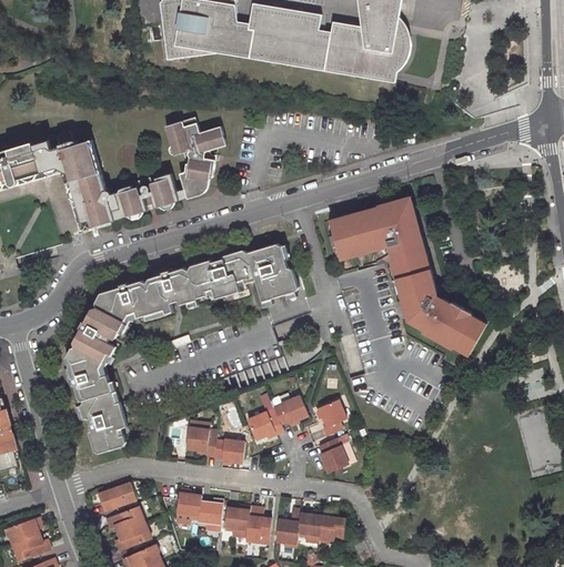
[(231,58),(380,82),(382,72),(392,74),(394,73),(400,67),(402,62),(404,58),(405,52),(405,49),(405,42),(404,38),(395,37),(395,34),(392,34),(394,21),(393,20),(391,19),(390,18),(389,17),(388,16),(390,0),(352,0),(356,30),(329,24),(326,36),(325,41),(316,39),(314,39),(318,18),(248,7),(244,27),(232,24),(230,7),(229,0),(204,0),(205,2),(192,0),(159,0),(158,0),(155,3),(162,60),(213,54),(232,52),(231,58)]
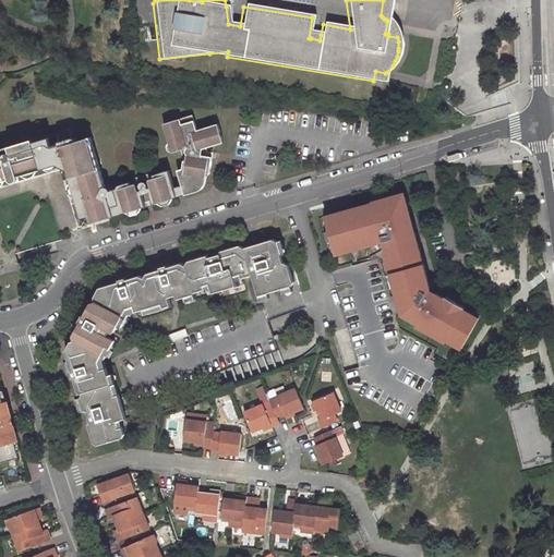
[(383,0),(381,15),(382,16),(383,17),(384,19),(386,20),(387,21),(390,1),(390,0),(383,0)]
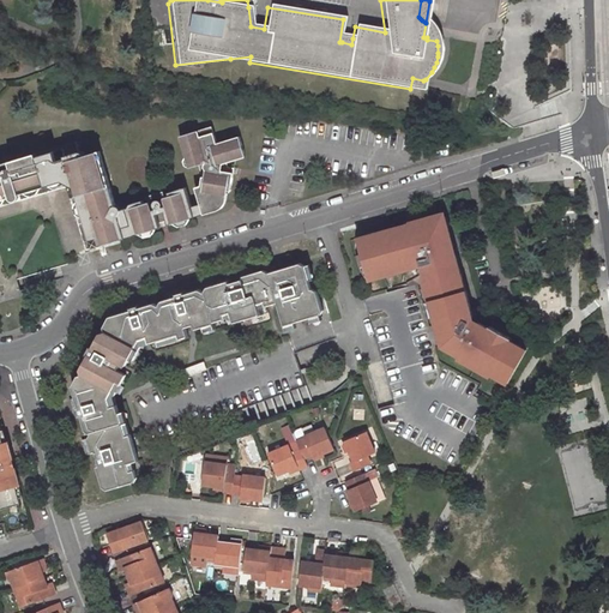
[(342,42),(351,44),(353,38),(345,37),(348,20),(343,19),(339,42),(342,42)]
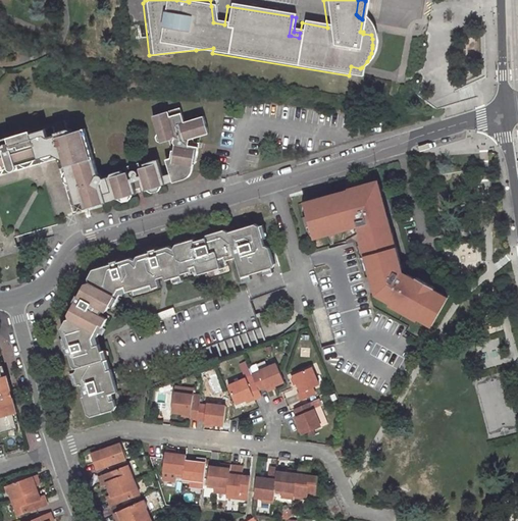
[(363,34),(371,35),(371,34),(369,28),(367,25),(362,19),(360,32),(363,32),(363,34)]
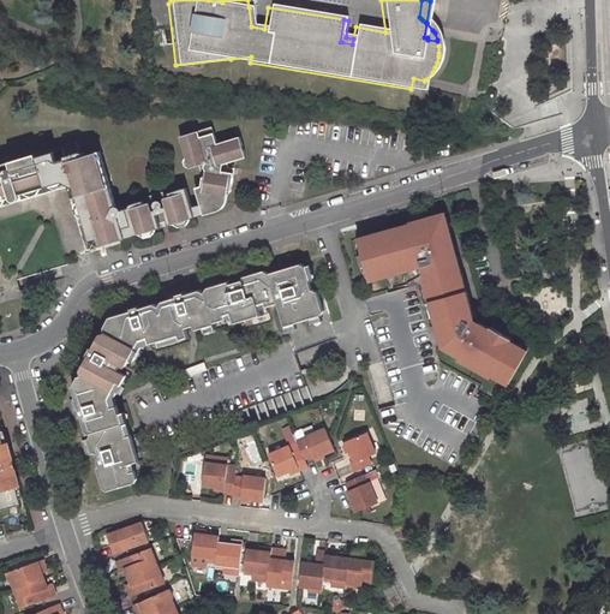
[(411,89),(423,91),(424,81),(413,78),(411,89)]
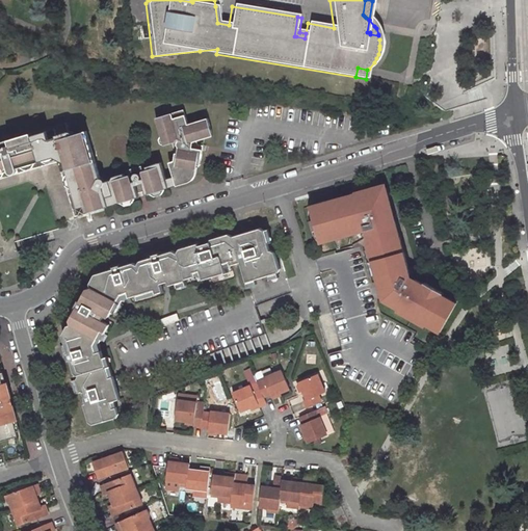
[(198,154),(200,141),(194,140),(193,136),(209,132),(203,113),(183,120),(179,105),(151,113),(160,140),(167,138),(172,150),(169,157),(165,158),(170,173),(174,182),(185,179),(188,176),(191,174),(192,169),(193,166),(193,161),(192,161),(193,153),(198,154)]
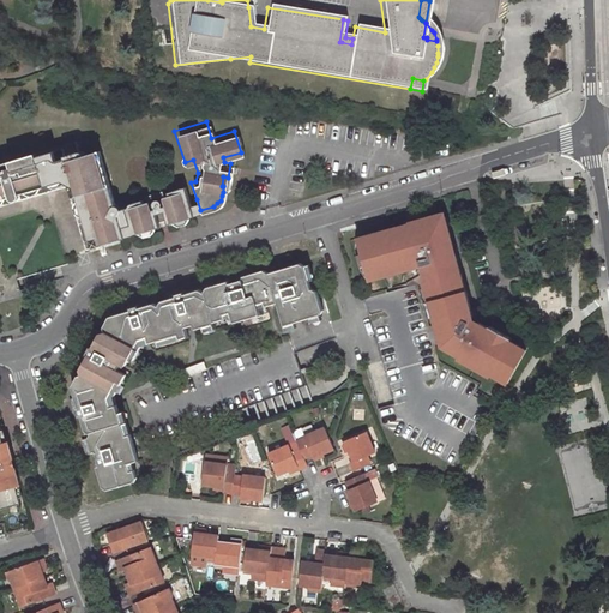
[(0,197),(67,175),(86,241),(91,244),(136,230),(140,228),(139,227),(146,224),(148,227),(151,226),(157,223),(156,220),(163,217),(164,221),(170,220),(174,218),(173,216),(181,214),(182,216),(186,215),(191,212),(187,202),(182,182),(163,188),(164,192),(160,193),(158,187),(143,192),(144,198),(139,199),(138,197),(125,200),(124,204),(118,205),(114,203),(113,202),(110,202),(107,191),(103,192),(91,149),(80,152),(77,149),(73,148),(71,142),(13,160),(13,158),(2,161),(4,166),(0,167),(0,197)]
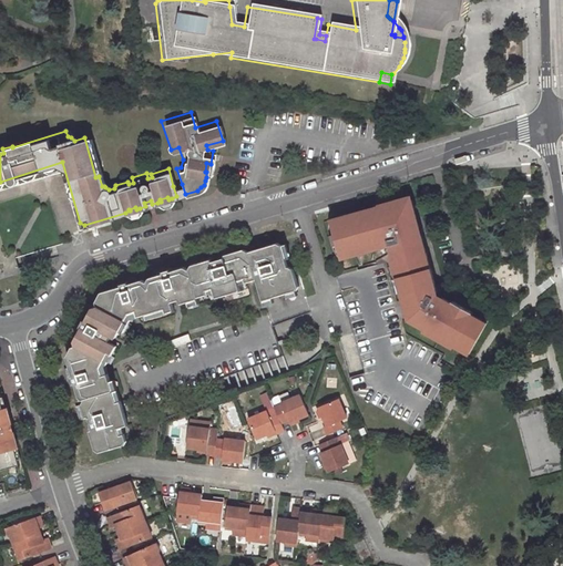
[(84,137),(95,177),(99,176),(88,136),(84,137)]
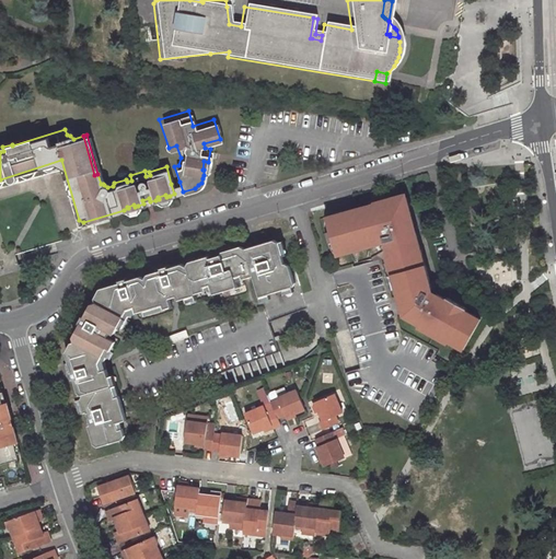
[(171,184),(174,194),(183,191),(180,182),(171,184)]
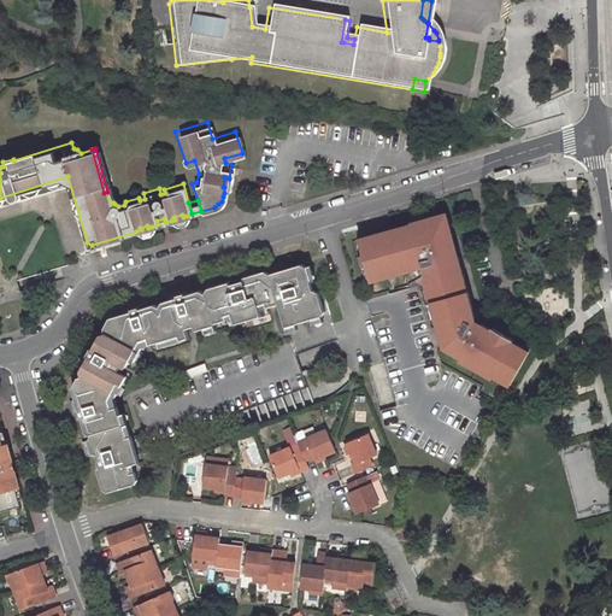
[(478,330),(471,327),(475,321),(457,258),(453,259),(451,250),(454,248),(446,220),(441,217),(358,241),(362,256),(357,257),(360,269),(365,268),(370,281),(412,270),(411,267),(421,263),(422,269),(418,274),(425,279),(427,286),(424,286),(430,305),(433,304),(437,321),(435,322),(443,350),(460,359),(459,362),(492,380),(492,379),(494,375),(496,376),(505,380),(502,383),(508,387),(528,353),(512,345),(513,342),(490,330),(489,333),(480,328),(478,330)]
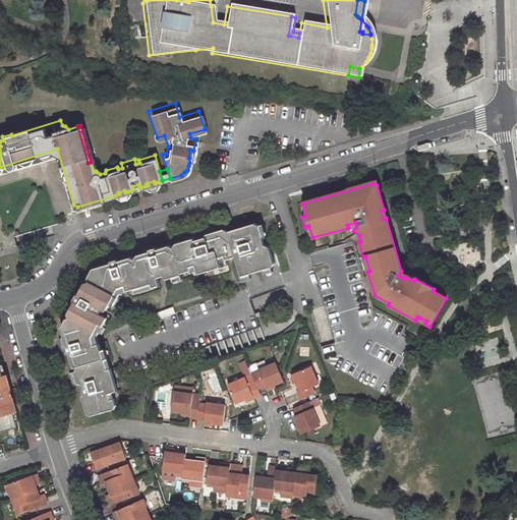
[(355,222),(347,225),(348,228),(350,228),(353,231),(356,227),(355,222)]
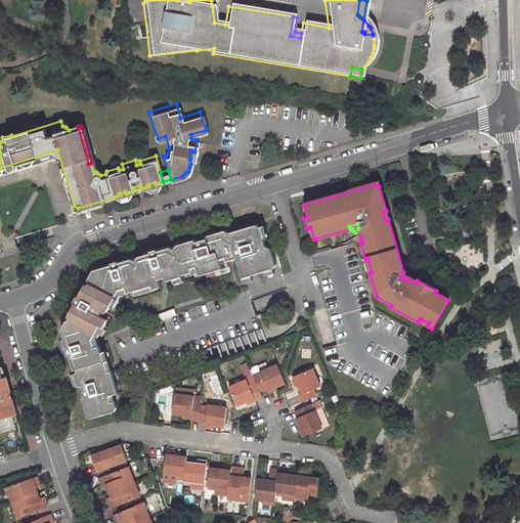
[(106,311),(115,296),(118,290),(125,288),(127,293),(150,286),(153,290),(160,288),(158,279),(164,277),(165,281),(180,277),(180,276),(191,272),(190,269),(196,267),(197,271),(199,276),(221,269),(220,265),(219,260),(225,258),(226,263),(236,260),(243,279),(272,269),(275,264),(270,248),(267,247),(262,228),(256,224),(228,232),(224,229),(218,231),(208,234),(207,237),(196,241),(195,240),(176,245),(173,249),(169,246),(158,250),(157,249),(153,250),(148,251),(149,253),(142,255),(137,257),(134,260),(130,259),(124,261),(119,262),(119,260),(113,262),(110,263),(110,264),(92,270),(88,279),(89,284),(83,286),(78,297),(77,296),(75,300),(74,302),(74,304),(72,308),(70,314),(71,319),(66,321),(61,331),(65,341),(67,352),(66,352),(67,356),(69,356),(72,368),(76,371),(75,375),(75,377),(78,387),(79,389),(81,388),(84,398),(81,399),(87,417),(92,420),(114,413),(117,409),(115,401),(111,402),(109,396),(114,395),(113,394),(118,393),(117,388),(112,369),(106,371),(99,344),(94,345),(92,338),(99,323),(103,325),(106,319),(99,315),(103,309),(106,311)]
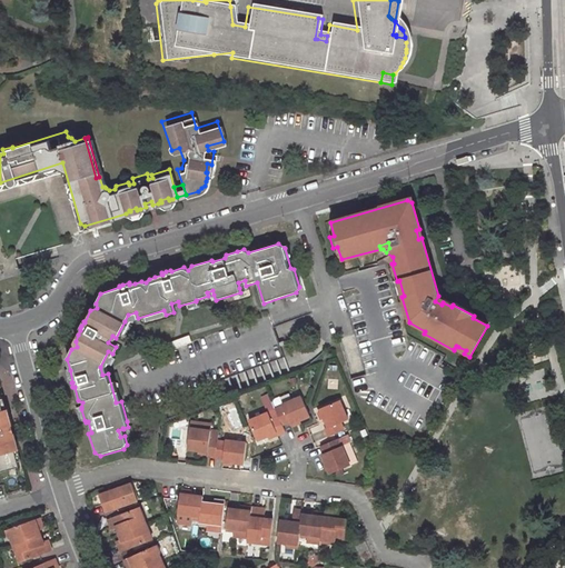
[(404,296),(399,280),(397,281),(395,282),(402,297),(404,296)]
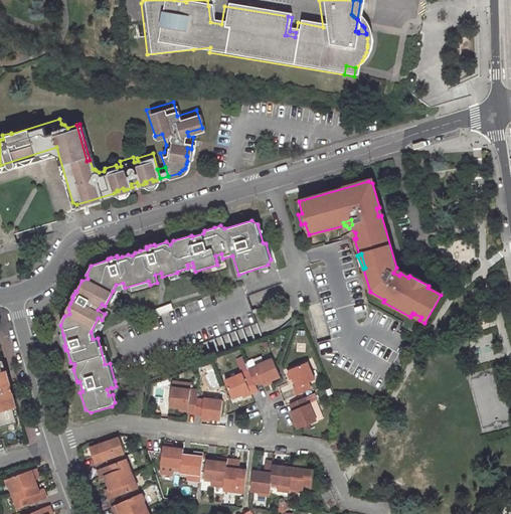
[(119,290),(125,288),(123,283),(116,285),(113,291),(116,293),(119,290)]
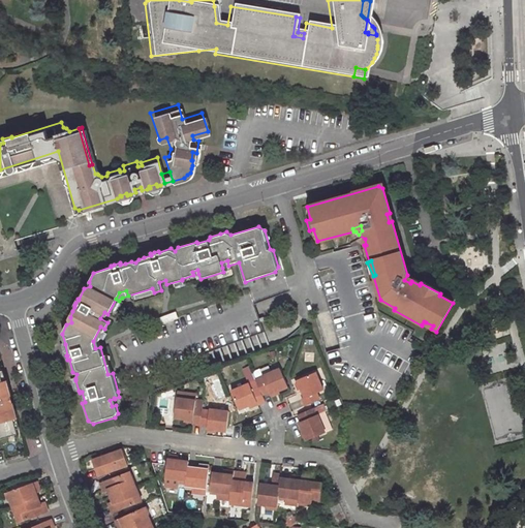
[(74,307),(74,305),(75,303),(71,300),(67,308),(72,311),(74,307)]
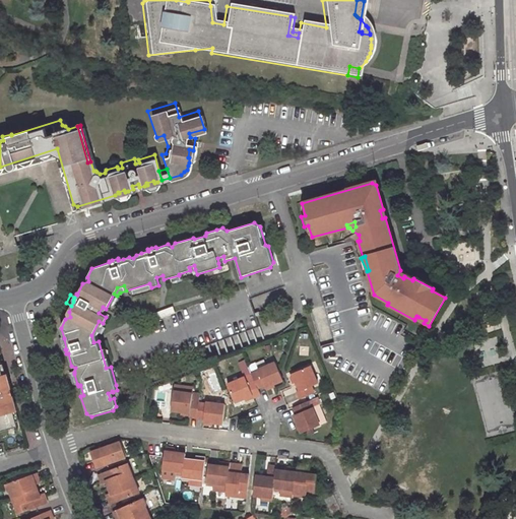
[(170,309),(150,314),(152,320),(172,314),(170,309)]
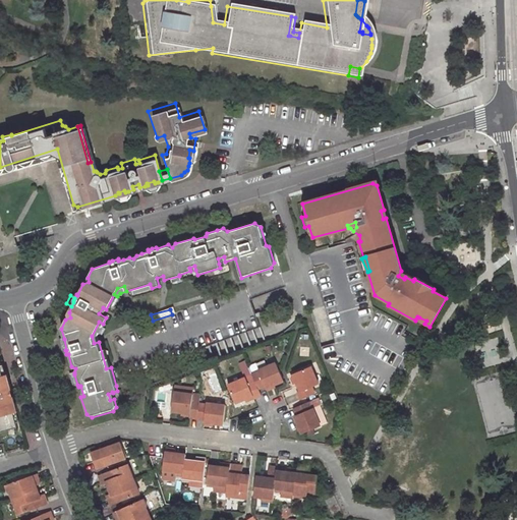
[(97,335),(103,324),(99,322),(92,336),(94,343),(99,342),(97,335)]
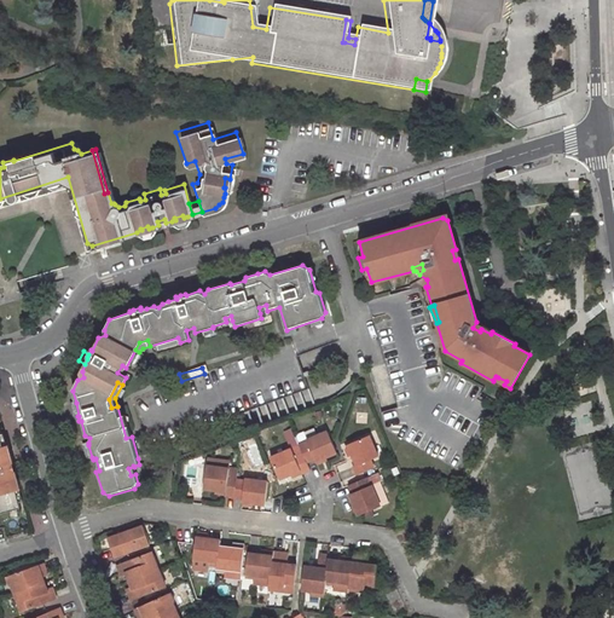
[(0,514),(23,508),(18,491),(22,490),(16,472),(10,474),(7,466),(15,463),(10,445),(6,446),(0,427),(0,514)]
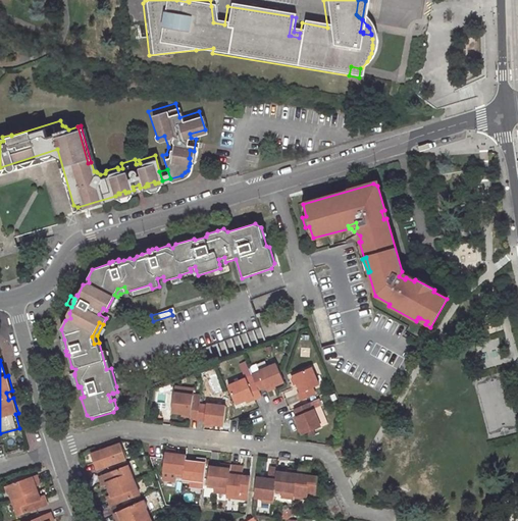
[(276,368),(258,376),(258,377),(252,380),(254,385),(258,394),(264,391),(265,394),(282,385),(276,368)]
